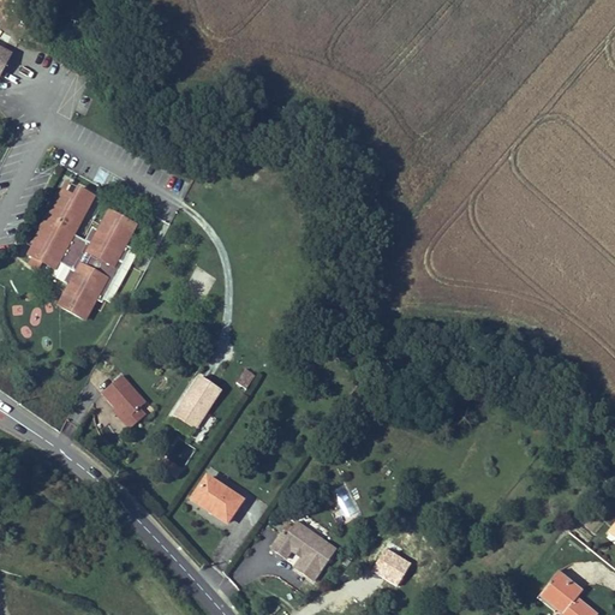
[(67,208),(57,202),(27,258),(31,261),(28,268),(36,273),(43,258),(57,266),(69,272),(75,275),(69,288),(58,306),(84,321),(95,302),(106,280),(101,278),(107,266),(112,269),(121,250),(133,228),(107,214),(95,237),(88,250),(82,246),(70,240),(90,202),(75,193),(71,201),(67,208)]
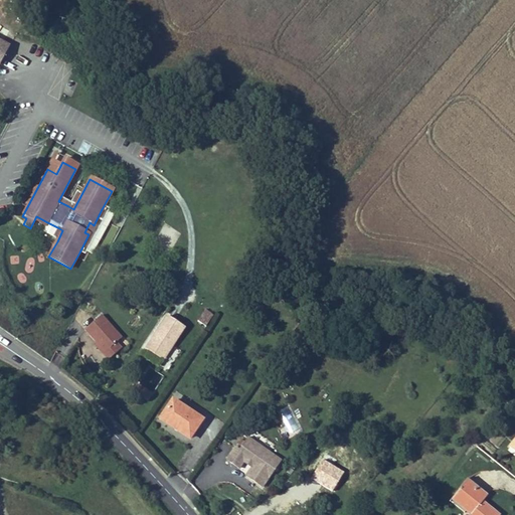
[(59,168),(50,163),(47,169),(56,174),(59,168)]
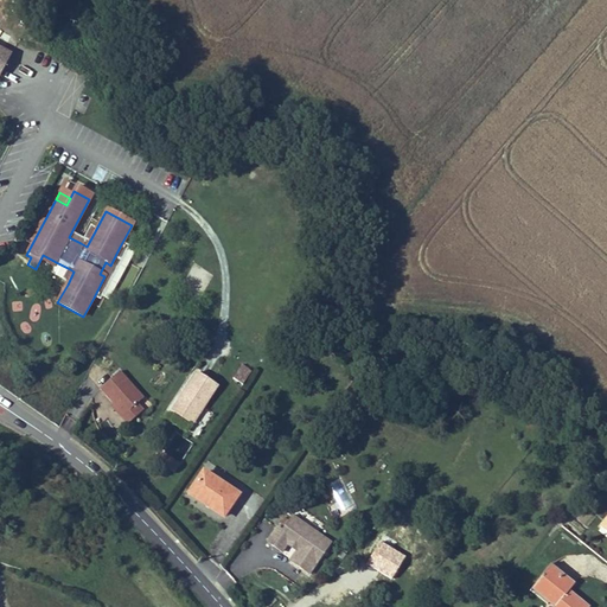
[(88,230),(81,243),(87,247),(94,234),(88,230)]
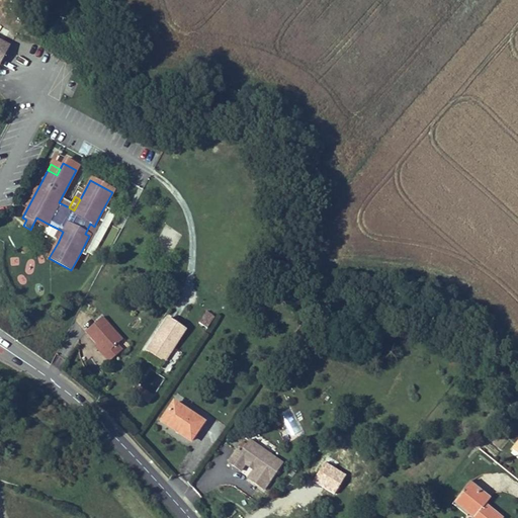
[(89,236),(80,254),(85,257),(107,213),(102,210),(94,227),(90,224),(85,234),(89,236)]
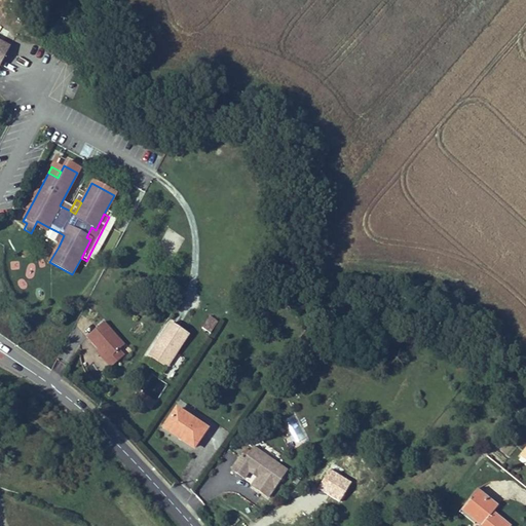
[(37,221),(31,233),(42,239),(48,227),(37,221)]
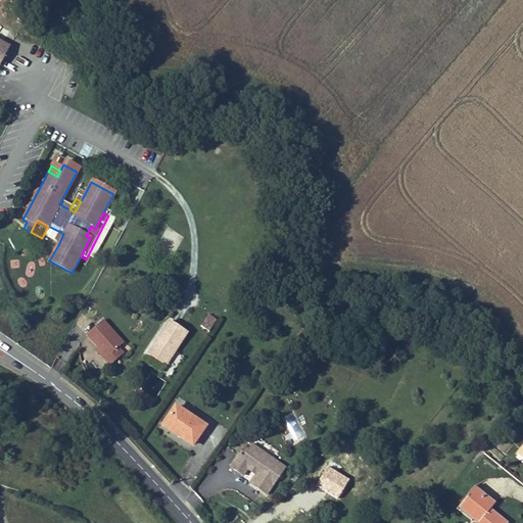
[(63,234),(58,231),(53,242),(58,245),(63,234)]
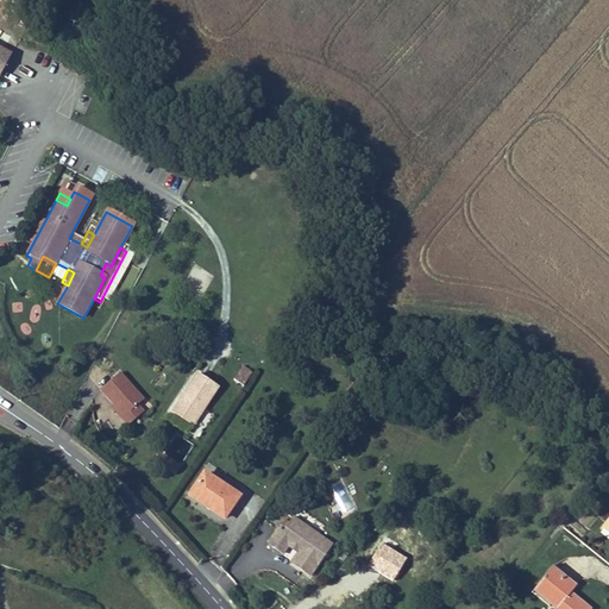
[(252,372),(243,366),(233,380),(244,387),(252,372)]
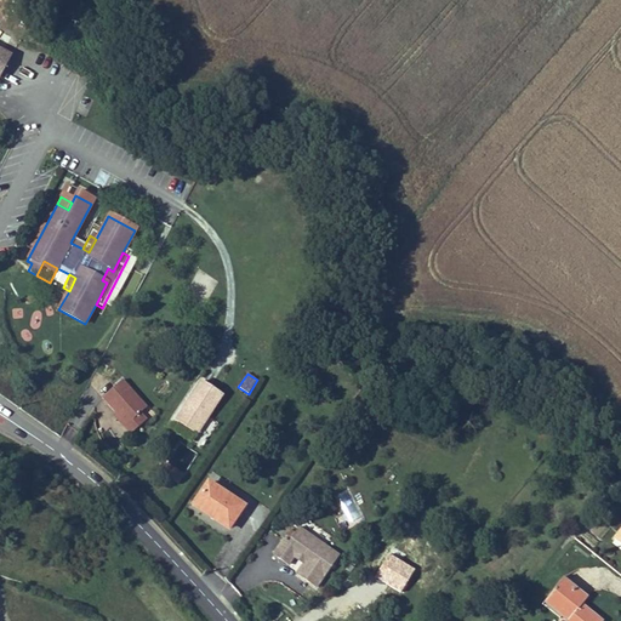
[(147,408),(123,380),(102,398),(115,412),(126,425),(124,427),(130,434),(147,420),(141,414),(147,408)]
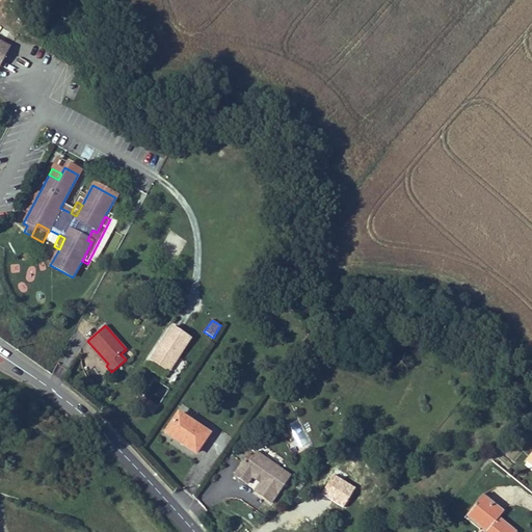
[(191,338),(174,326),(151,361),(169,372),(191,338)]
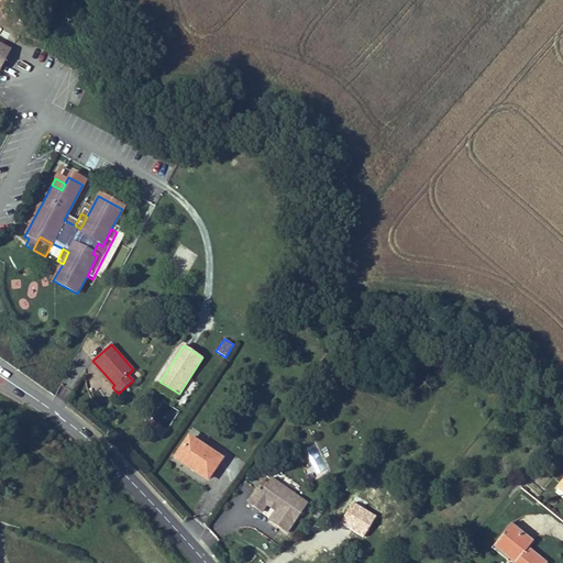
[(102,376),(112,387),(114,385),(105,374),(102,376)]
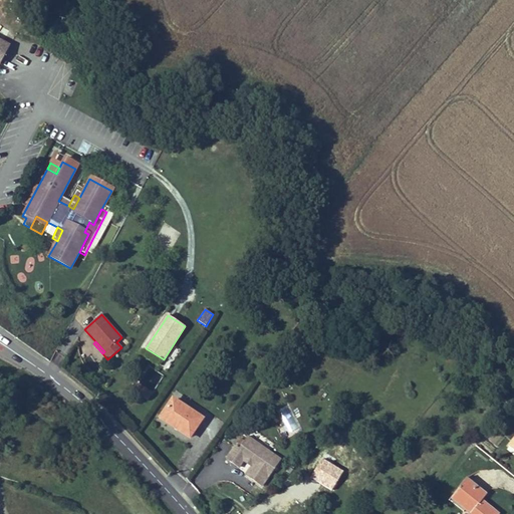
[(137,393),(152,398),(160,373),(145,368),(137,393)]
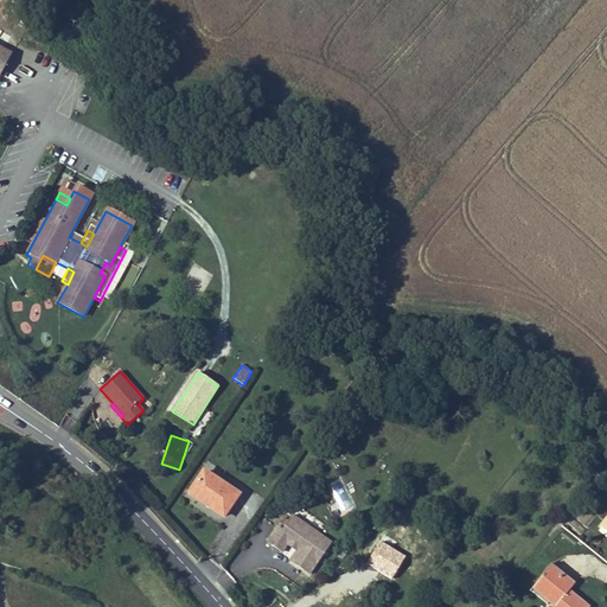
[(240,497),(202,471),(191,487),(189,489),(199,496),(198,499),(225,518),(240,497)]
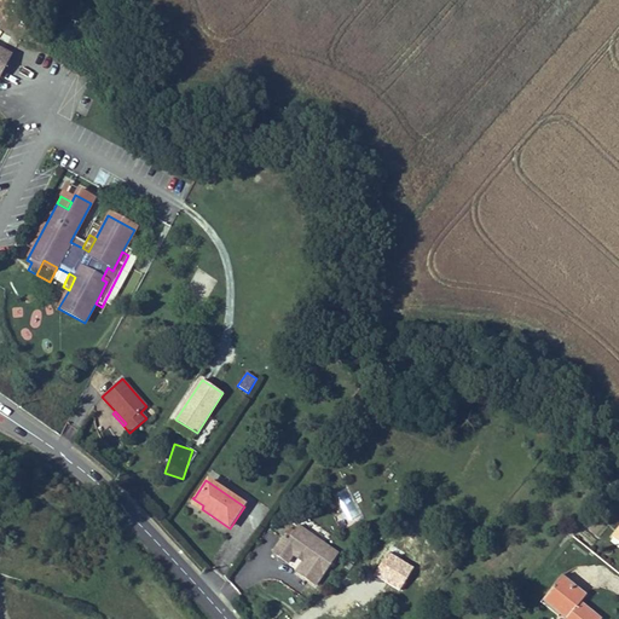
[(192,498),(191,502),(202,509),(203,505),(192,498)]
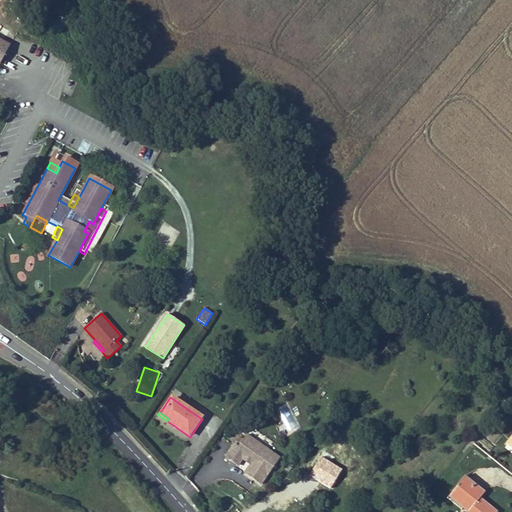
[(225,457),(238,465),(242,459),(250,465),(244,473),(260,484),(279,458),(246,436),(238,448),(234,445),(225,457)]
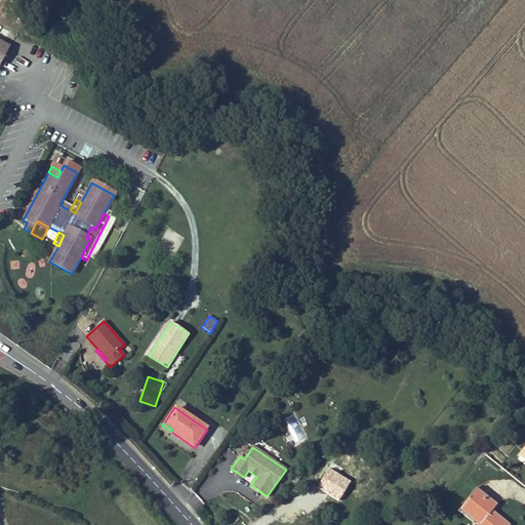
[(471,496),(462,506),(478,518),(479,516),(484,520),(480,524),(508,524),(491,512),(496,506),(478,491),(473,498),(471,496)]
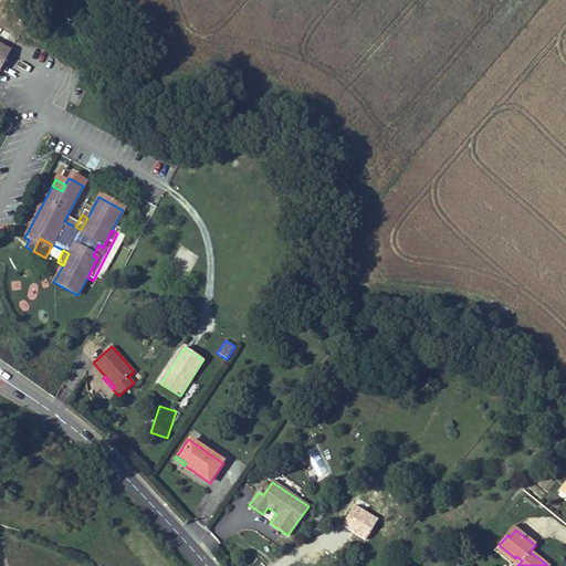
[(515,558),(499,545),(496,548),(517,565),(522,561),(516,556),(515,558)]
